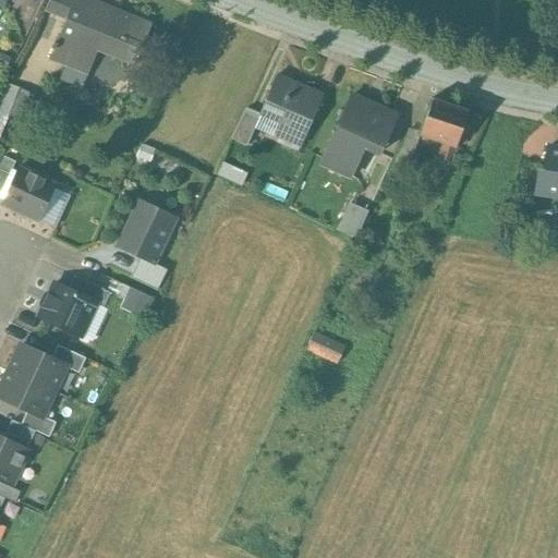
[(74,0),(48,0),(45,10),(65,19),(68,20),(74,2),(74,0)]
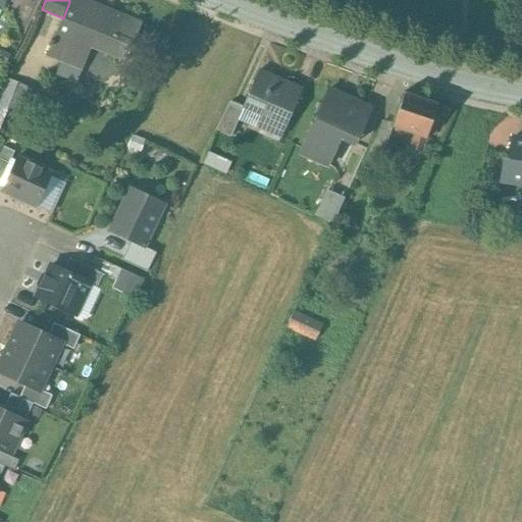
[(140,27),(97,9),(98,6),(97,5),(94,12),(69,2),(63,18),(61,17),(51,43),(49,42),(47,47),(49,48),(48,50),(62,56),(60,61),(61,61),(82,69),(90,49),(125,63),(142,23),(141,23),(140,27)]
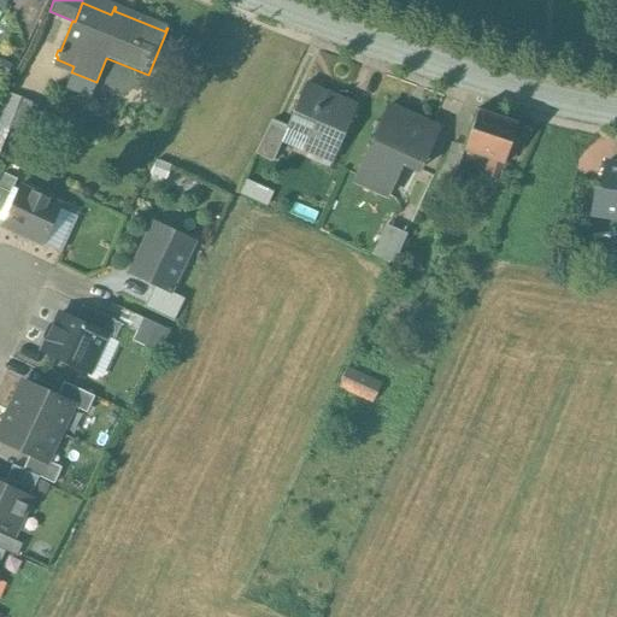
[(97,82),(72,72),(66,89),(89,99),(97,82)]
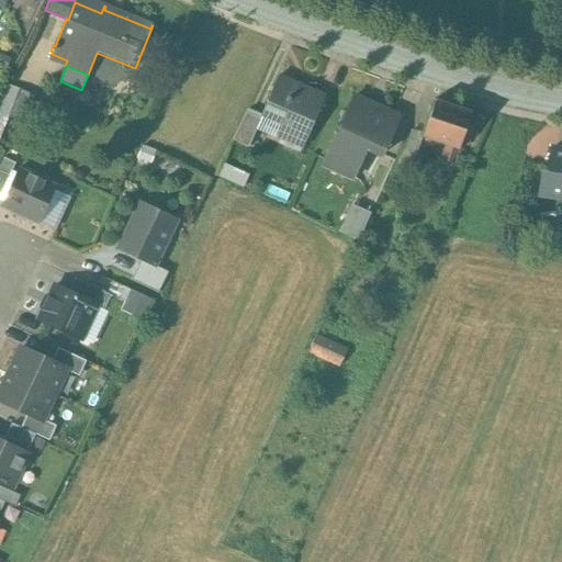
[(323,98),(278,77),(261,115),(287,126),(281,138),(301,147),(323,98)]
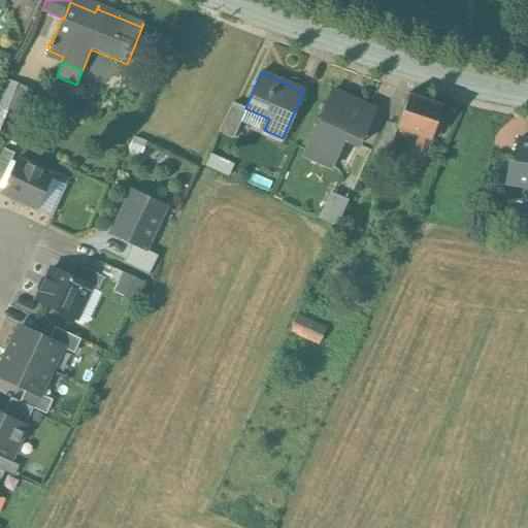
[(0,125),(6,110),(17,86),(6,81),(0,93),(0,125)]
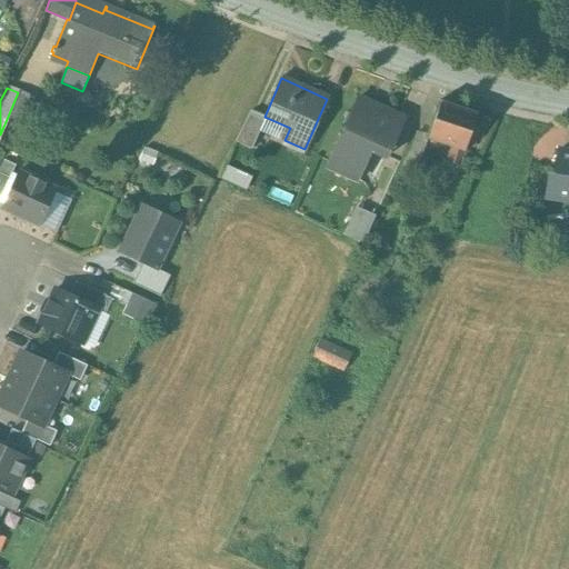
[(18,92),(7,119),(22,126),(35,99),(18,92)]
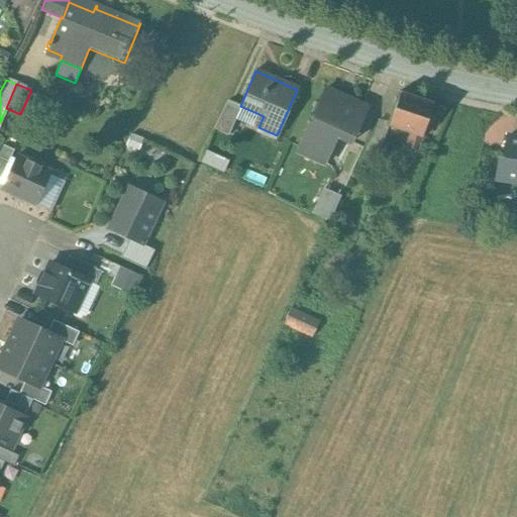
[(366,107),(325,88),(297,150),(324,164),(336,136),(349,142),(366,107)]
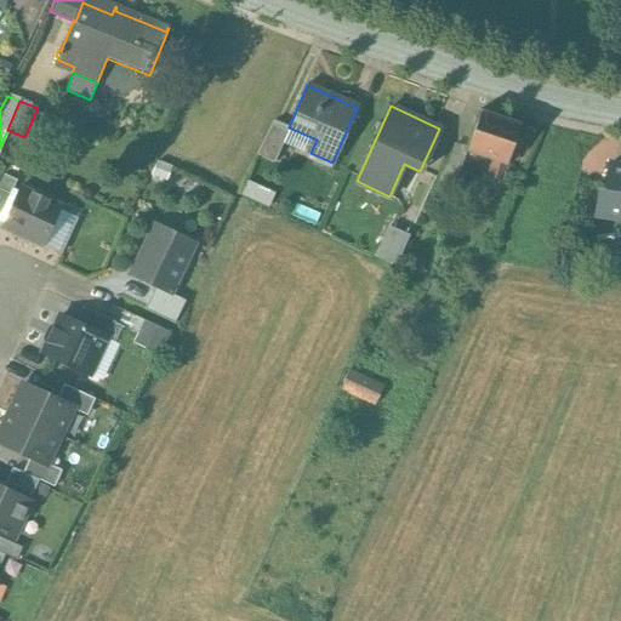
[(520,124),(479,109),(466,148),(493,158),(485,178),(500,183),(520,124)]
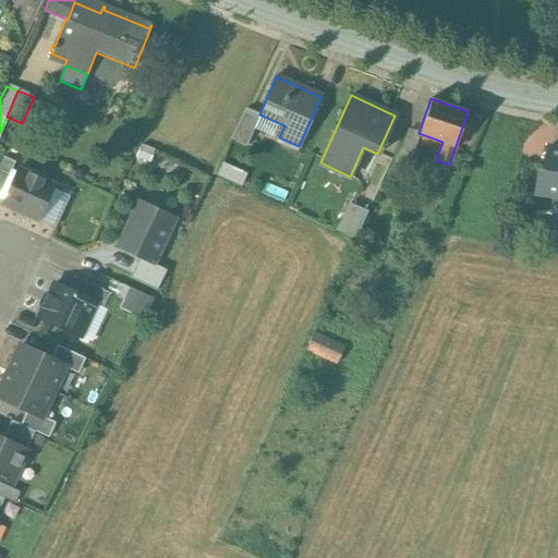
[(256,122),(242,116),(230,141),(245,147),(256,122)]
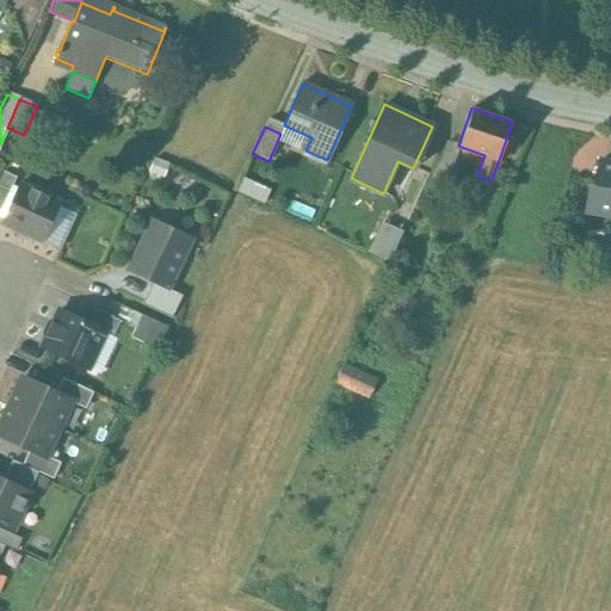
[(458,171),(438,162),(426,191),(446,199),(458,171)]
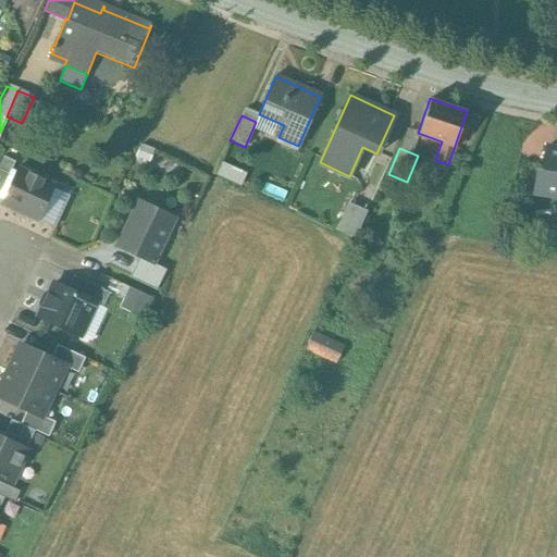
[(556,149),(544,148),(537,195),(556,197),(556,149)]
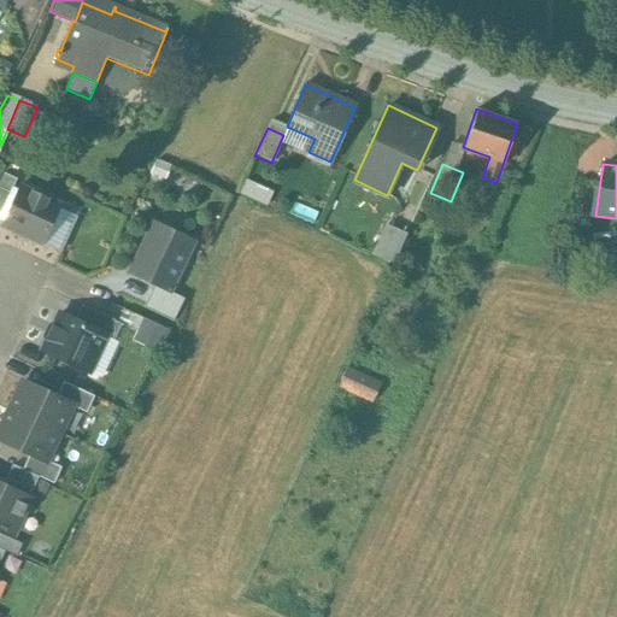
[(4,174),(0,182),(0,216),(17,180),(4,174)]
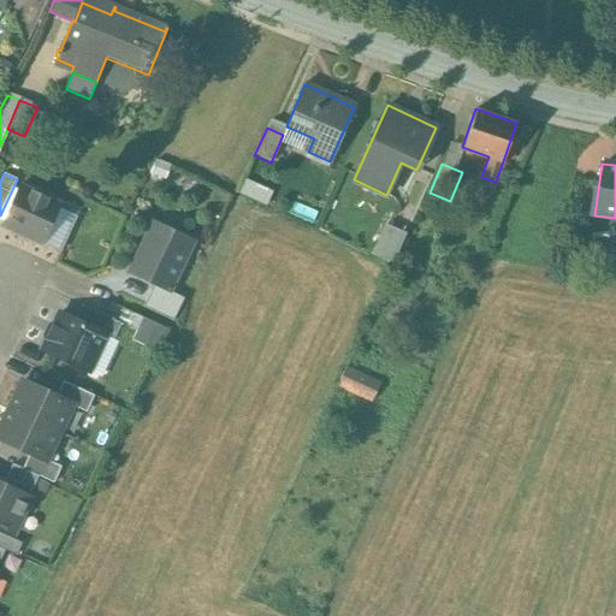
[(61,206),(19,185),(1,225),(43,244),(61,206)]
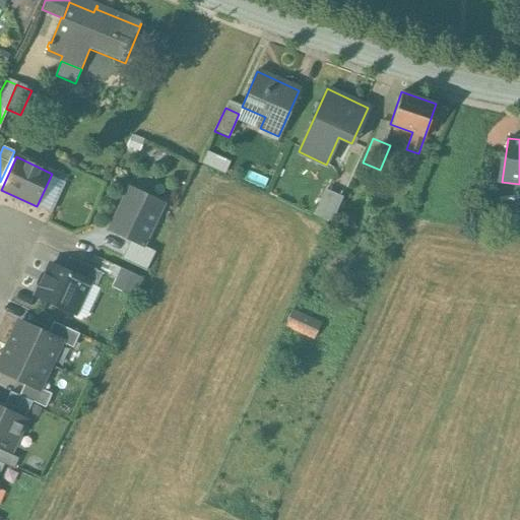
[(166,204),(129,186),(108,230),(130,241),(144,248),(144,247),(166,204)]
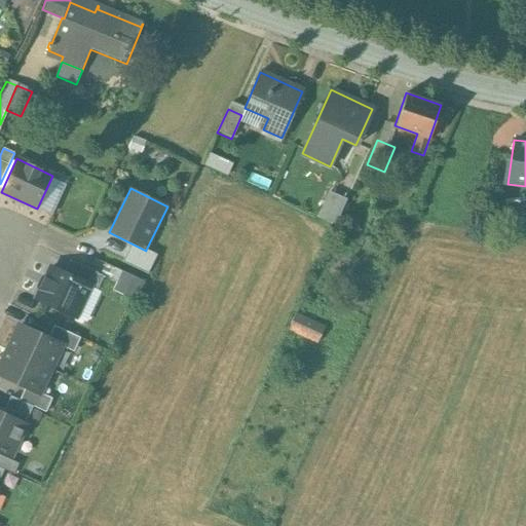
[(346,200),(330,192),(318,218),(335,225),(346,200)]
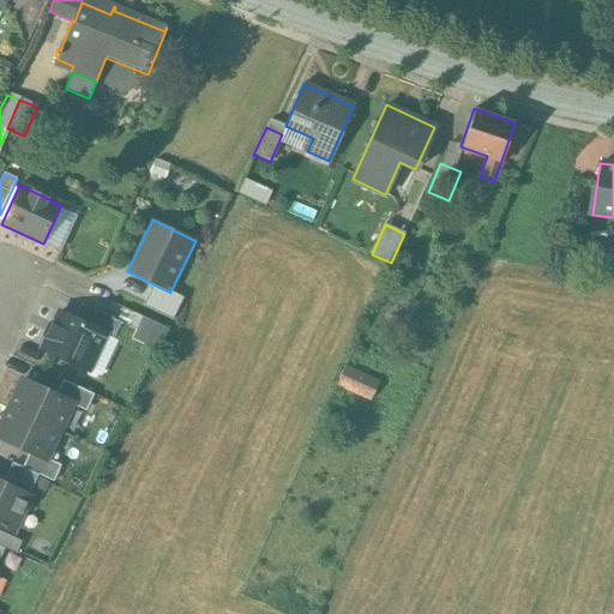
[(170,293),(154,284),(143,306),(173,320),(184,298),(170,292),(170,293)]
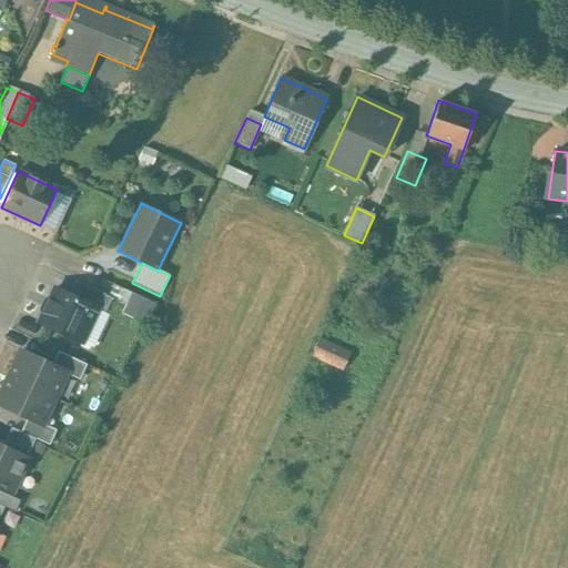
[(112,298),(75,282),(70,295),(98,308),(98,310),(105,313),(112,298)]
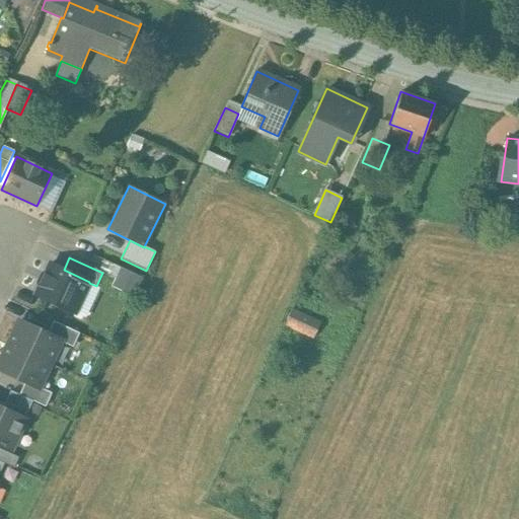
[(64,270),(51,264),(35,295),(75,313),(89,283),(89,282),(64,270)]
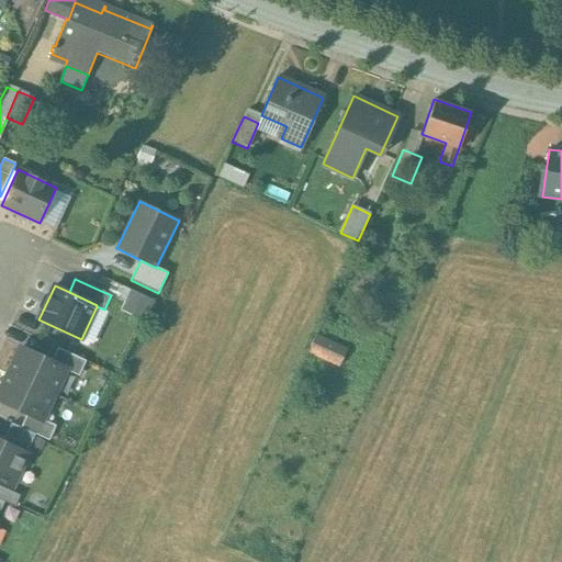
[(148,317),(157,300),(133,289),(125,306),(148,317)]
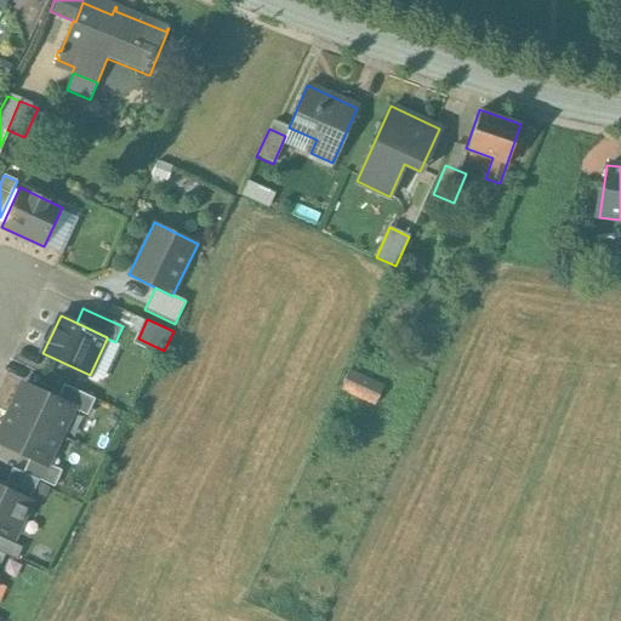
[(383,386),(348,370),(341,388),(375,404),(383,386)]
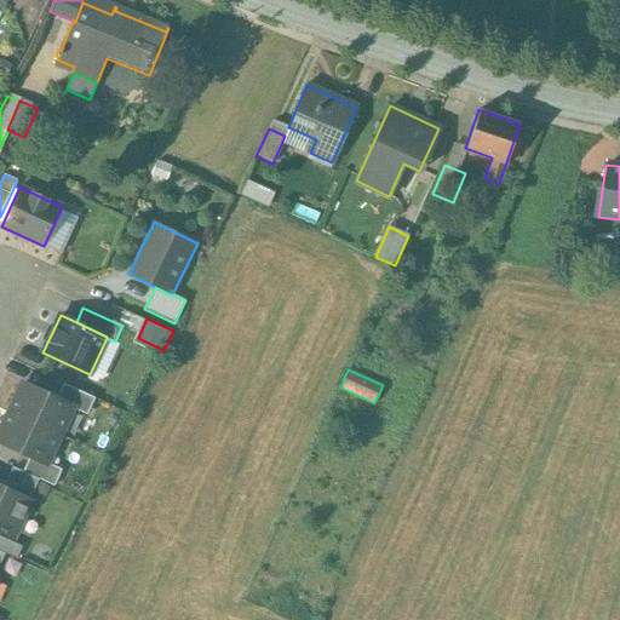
[(57,400),(23,384),(10,412),(59,435),(72,408),(73,407),(57,400)]
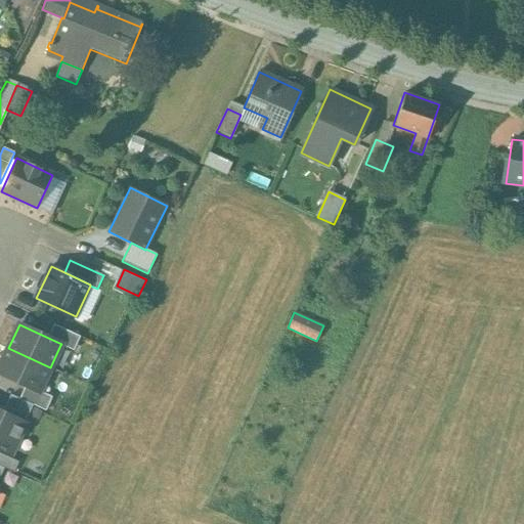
[(80,337),(54,324),(48,338),(61,344),(60,345),(74,350),(80,337)]
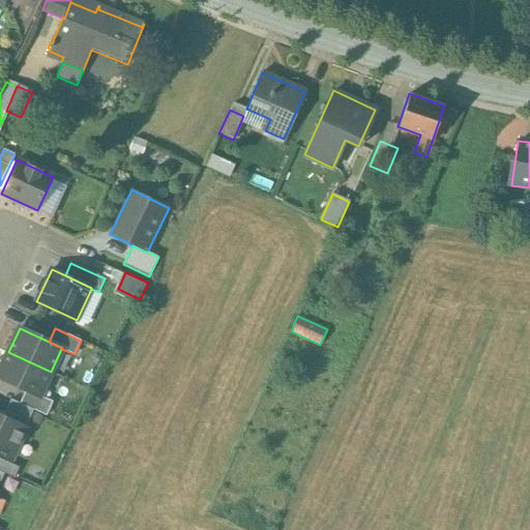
[(51,372),(8,352),(0,370),(0,378),(26,390),(39,396),(39,395),(51,372)]
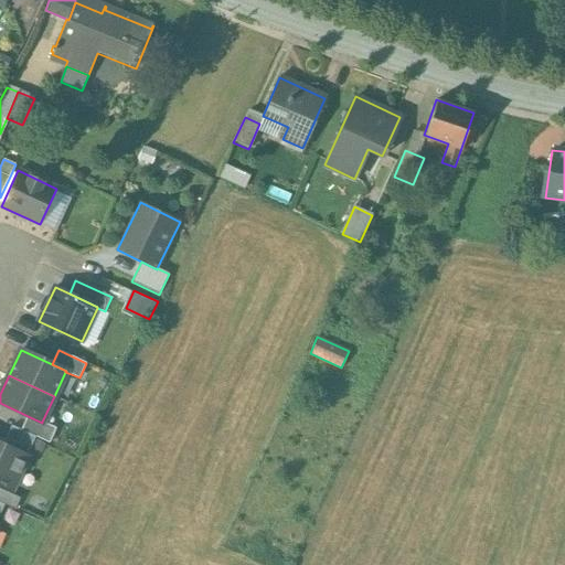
[(42,423),(28,416),(21,430),(35,437),(50,443),(56,428),(42,422),(42,423)]
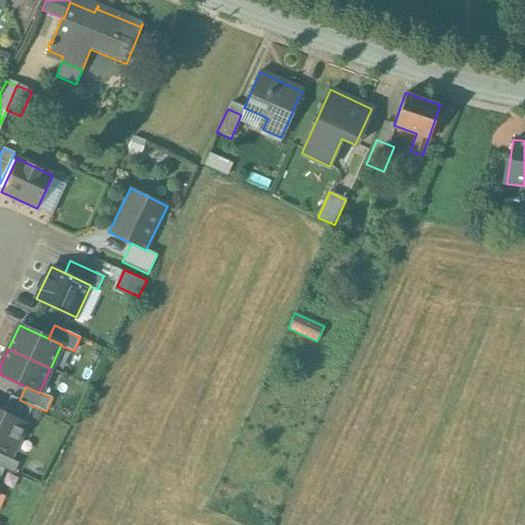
[(19,400),(10,396),(3,412),(25,422),(33,406),(19,400)]
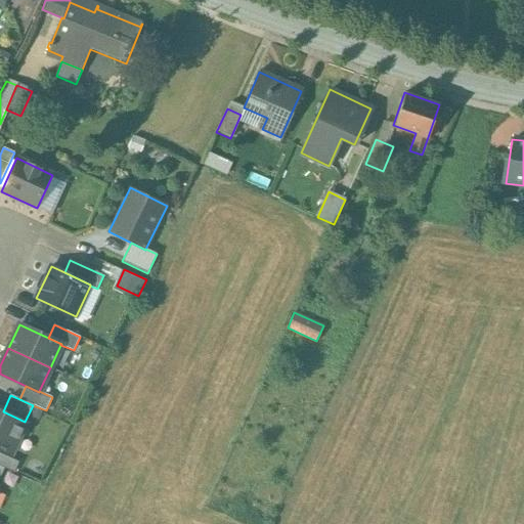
[(0,410),(0,449),(11,454),(26,423),(25,422),(3,411),(0,410)]
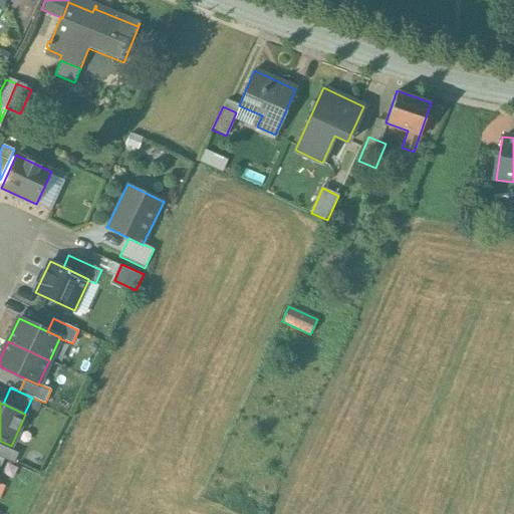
[(18,453),(0,444),(0,457),(4,460),(13,464),(18,453)]
